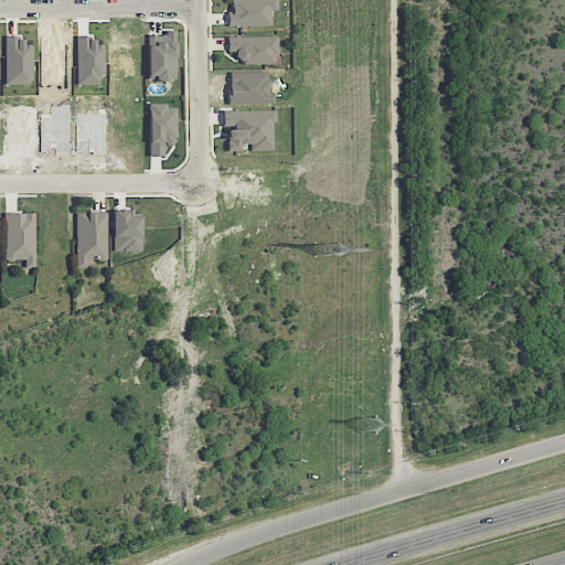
[(270,25),(270,10),(277,10),(277,0),(228,0),(230,25),(270,25)]
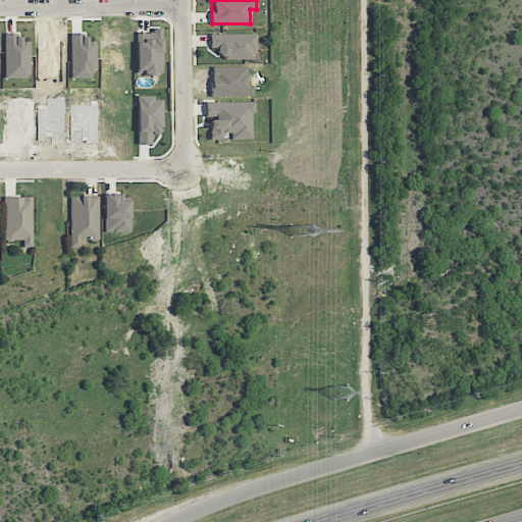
[(161,28),(153,28),(153,32),(136,32),(137,74),(162,73),(161,28)]
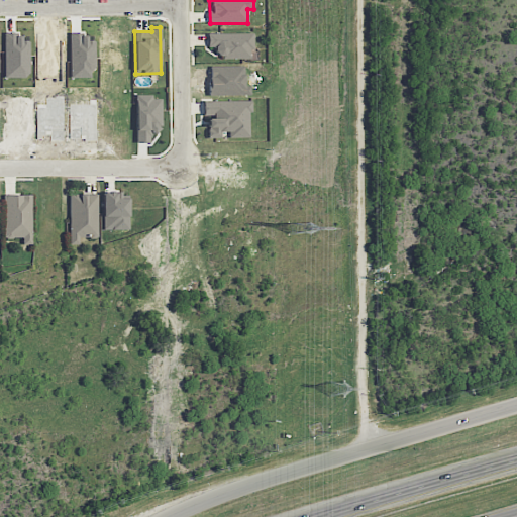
[(249,58),(249,49),(253,49),(253,33),(208,32),(207,46),(215,46),(215,58),(249,58)]
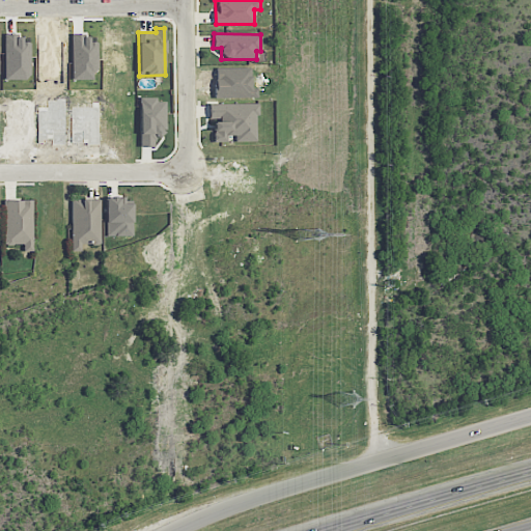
[(165,102),(157,102),(157,96),(139,96),(140,146),(154,146),(154,136),(162,136),(161,126),(166,126),(165,102)]
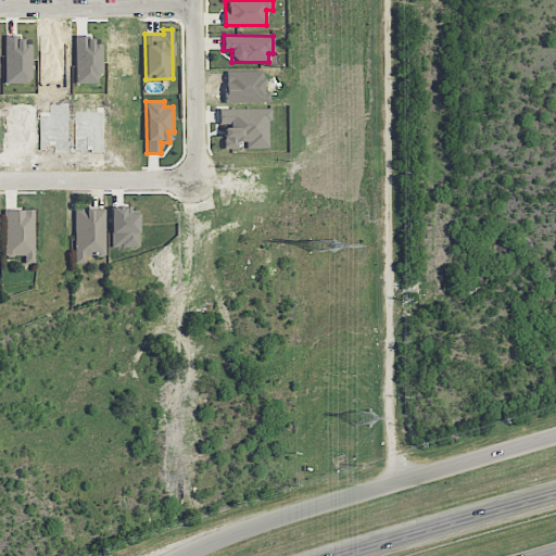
[(218,109),(218,125),(223,125),(224,149),(237,149),(237,141),(245,141),(245,148),(268,148),(268,108),(218,109)]
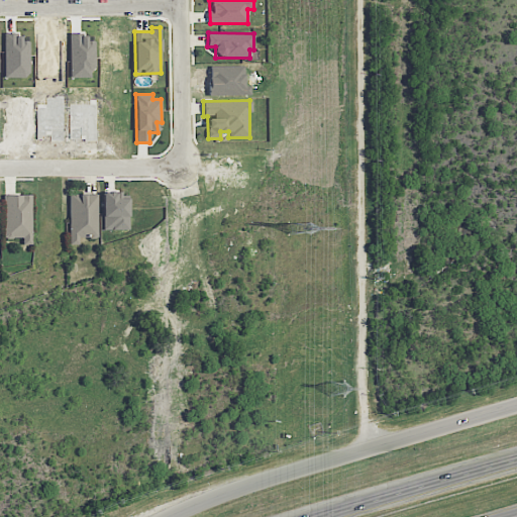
[(127,198),(121,198),(120,191),(102,191),(103,230),(128,229),(127,198)]
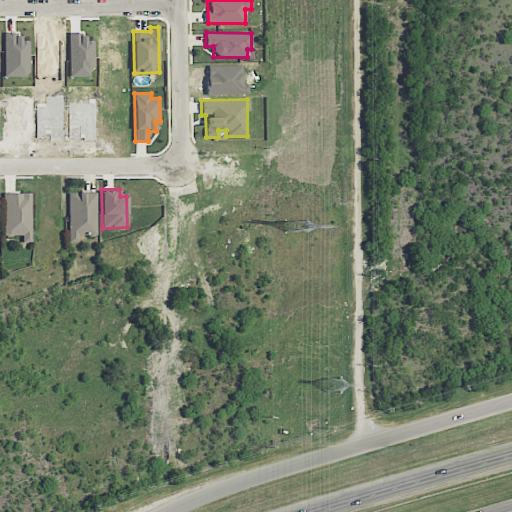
[(69,242),(78,242),(78,235),(96,235),(96,191),(68,192),(69,242)]
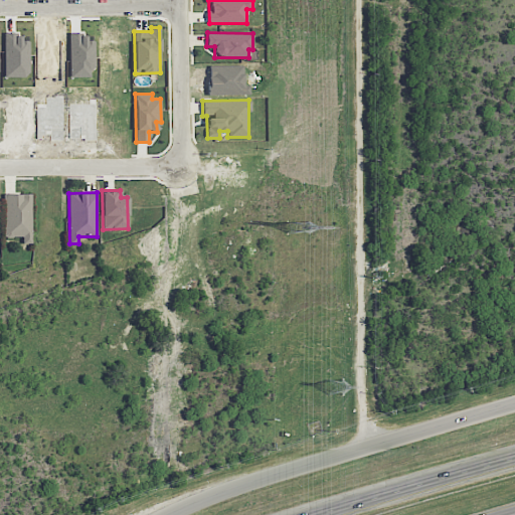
[(31,194),(3,194),(4,236),(22,236),(22,243),(31,243),(31,194)]
